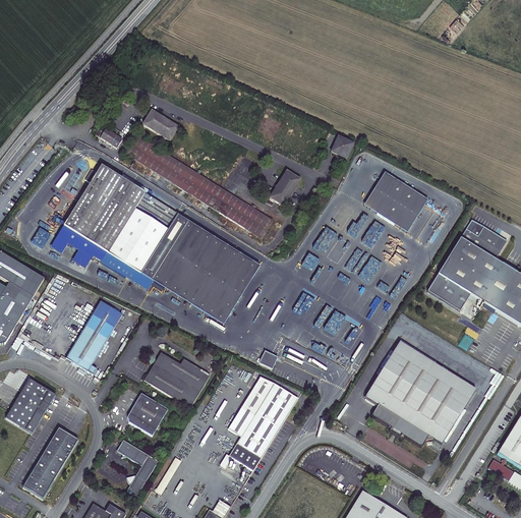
[(152,109),(142,122),(170,139),(178,125),(166,118),(165,113),(160,114),(152,109)]
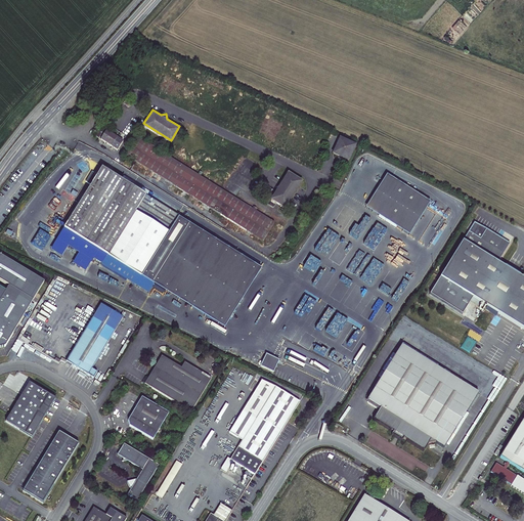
[(95,134),(99,136),(104,127),(101,125),(99,129),(95,134)]
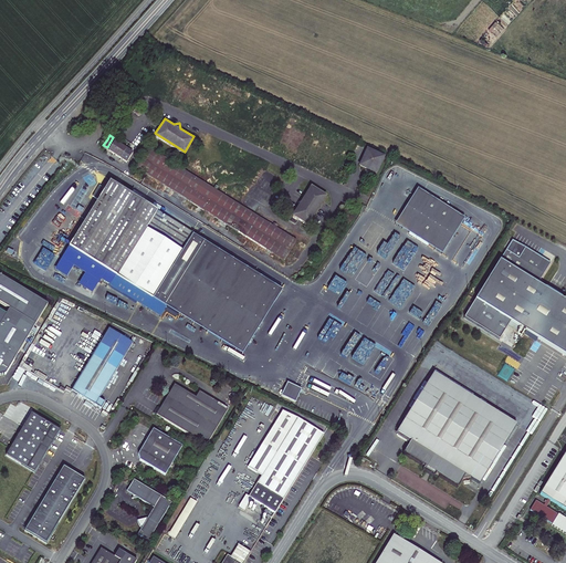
[(108,148),(127,159),(133,150),(115,138),(108,148)]
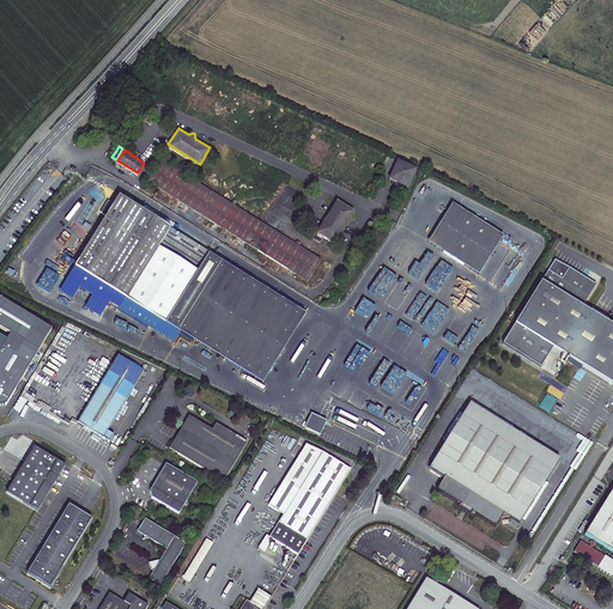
[(147,178),(308,279),(321,257),(299,244),(301,241),(297,238),(295,241),(234,202),(231,201),(161,157),(147,178)]
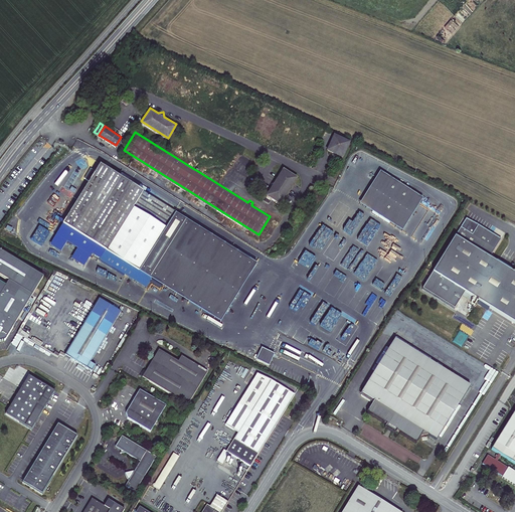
[(328,148),(342,155),(349,140),(334,134),(328,148)]
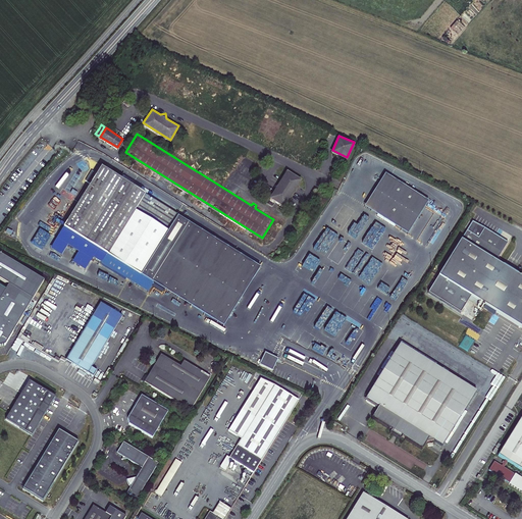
[(176,212),(101,164),(96,173),(94,171),(95,170),(92,168),(85,178),(91,182),(63,225),(107,252),(132,267),(141,272),(168,228),(167,227),(176,212)]
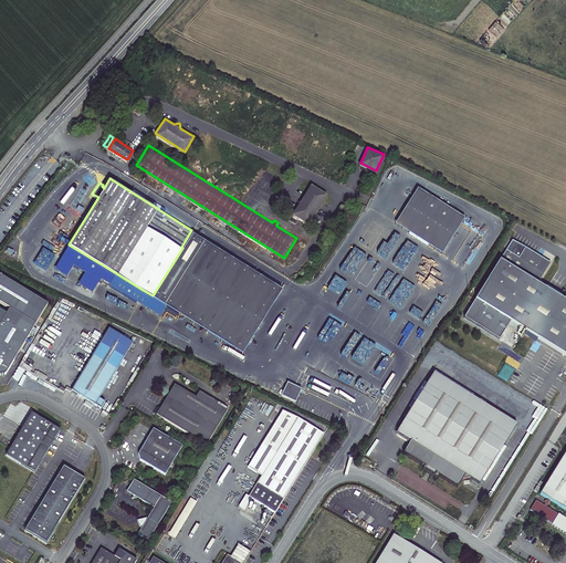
[(293,212),(307,222),(326,194),(311,184),(303,198),(297,199),(299,204),(293,212)]
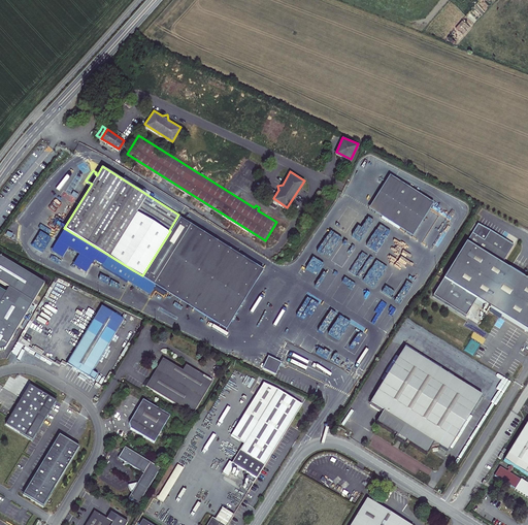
[(368,206),(382,215),(402,182),(390,173),(368,206)]
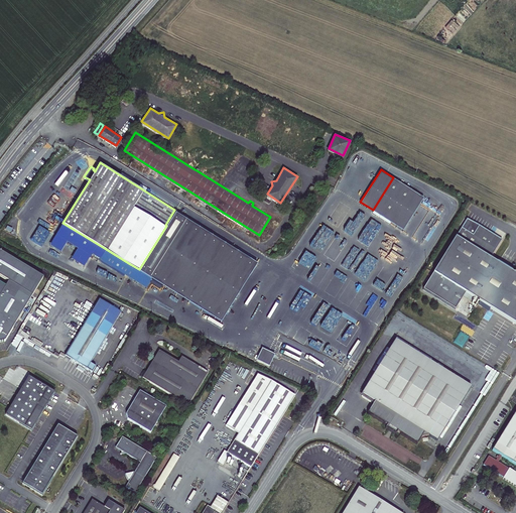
[(373,210),(390,221),(411,188),(393,177),(373,210)]
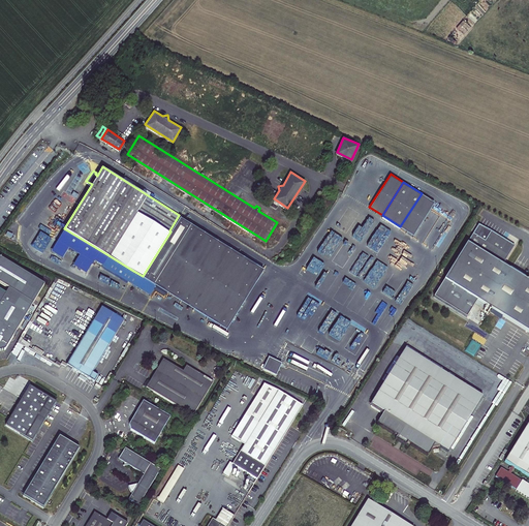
[(400,226),(413,235),(434,202),(422,193),(400,226)]
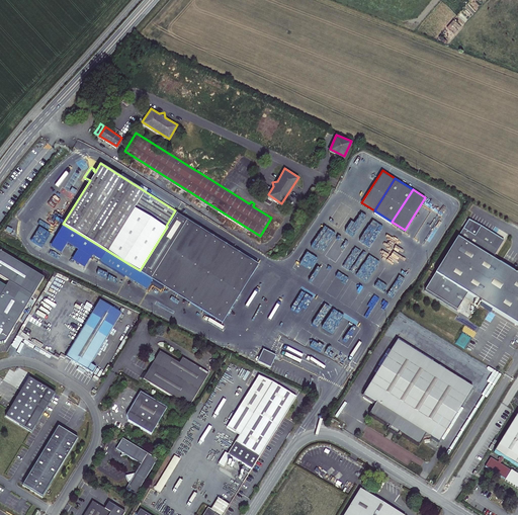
[(167,227),(140,270),(146,274),(182,216),(176,212),(175,210),(166,226),(167,227)]
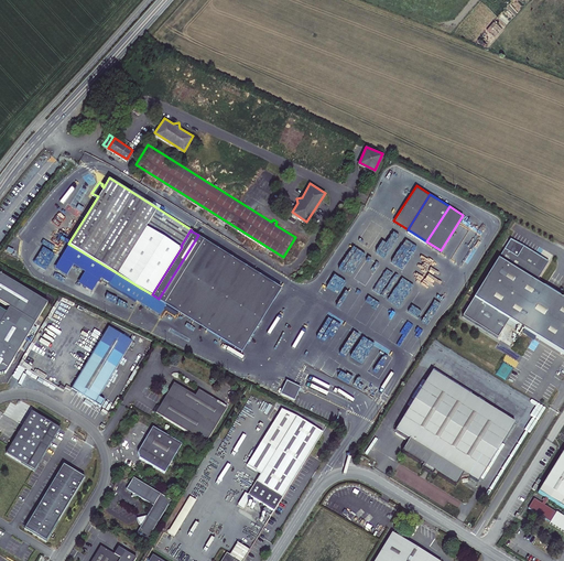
[(198,235),(159,299),(166,303),(241,351),(281,287),(198,235)]
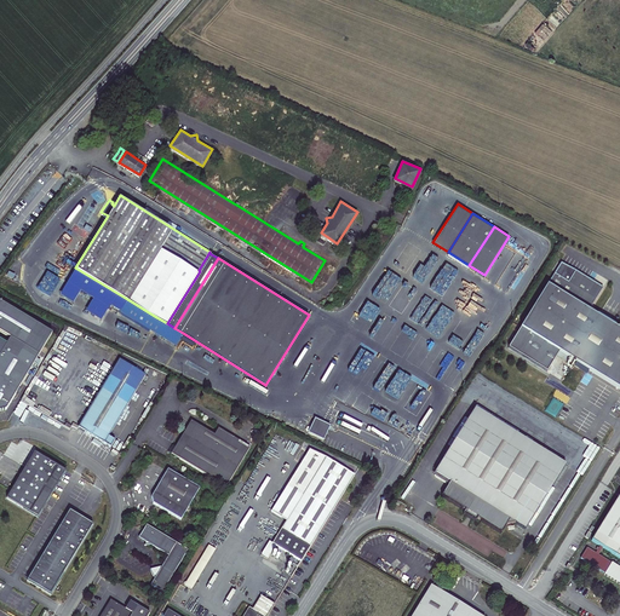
[(521,324),(619,385),(619,326),(589,308),(603,285),(575,268),(561,259),(521,324)]
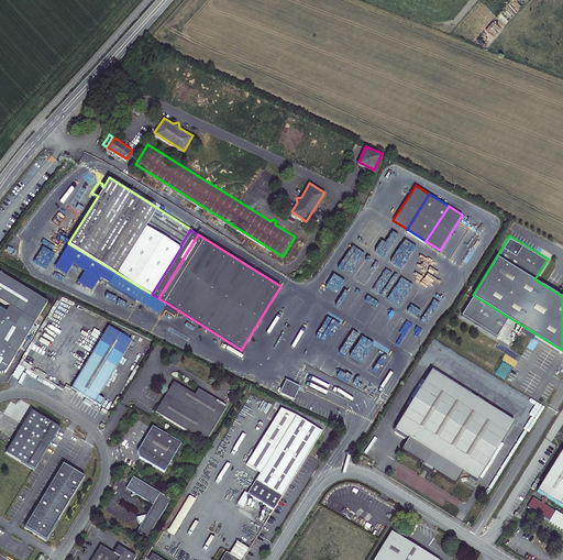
[(407,272),(421,251),(410,243),(396,265),(407,272)]
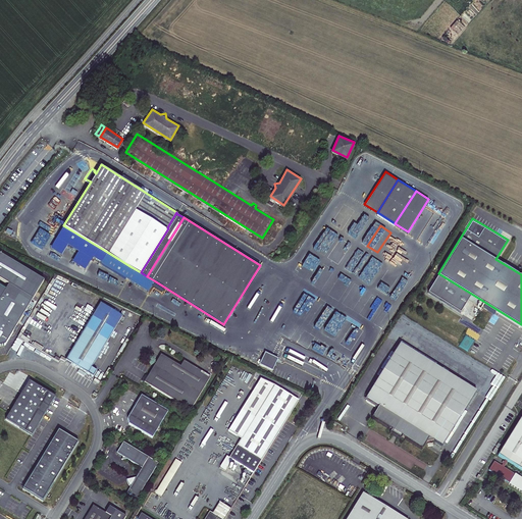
[(347,253),(340,263),(351,270),(363,252),(349,243),(349,245),(350,246),(346,252),(347,253)]
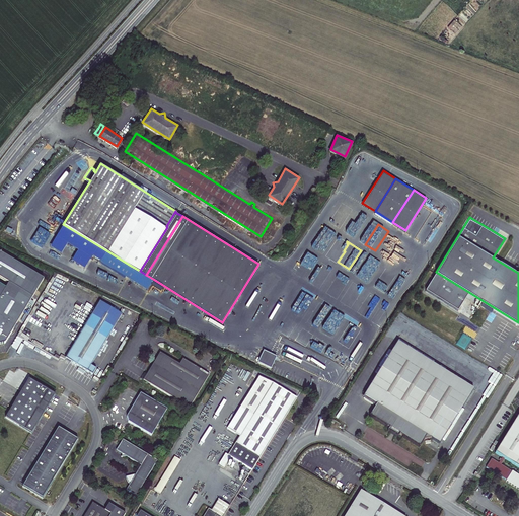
[(384,241),(378,253),(385,256),(391,244),(384,241)]
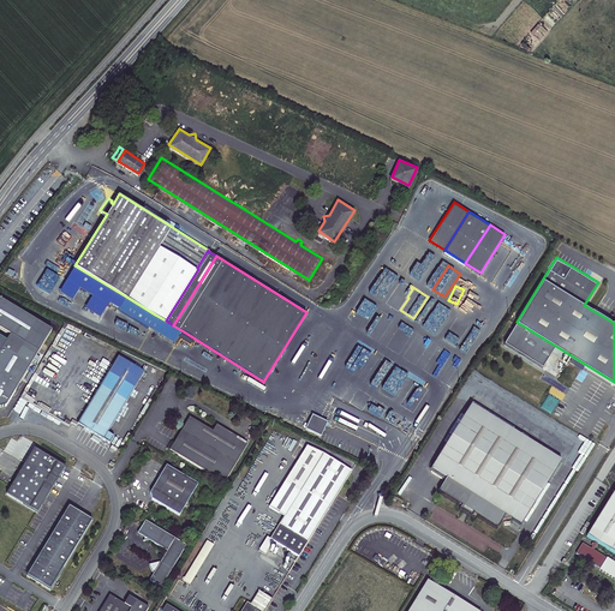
[(52,327),(0,295),(0,325),(11,331),(0,348),(0,403),(6,403),(52,327)]
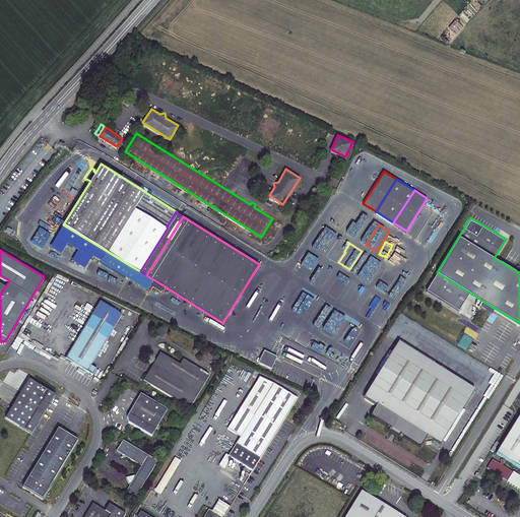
[(126,275),(131,266),(107,251),(101,260),(126,275)]
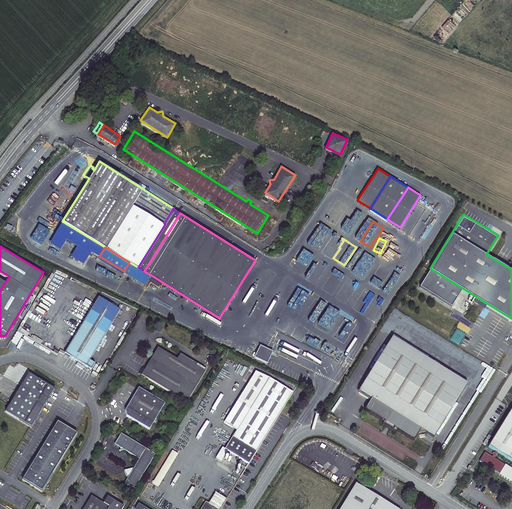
[(80,250),(75,260),(84,265),(89,254),(80,250)]
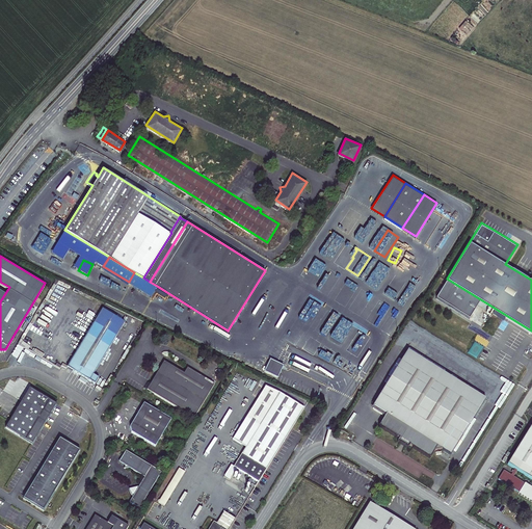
[(322,263),(312,278),(317,282),(328,267),(322,263)]
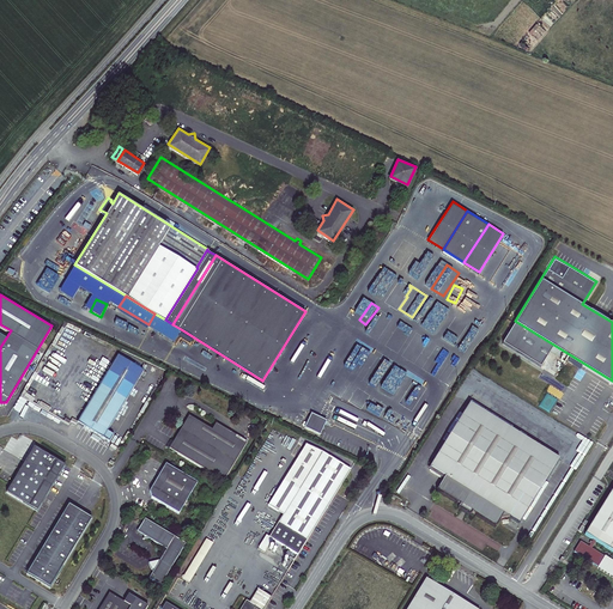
[(165,320),(155,314),(149,324),(174,341),(181,329),(173,324),(165,320)]
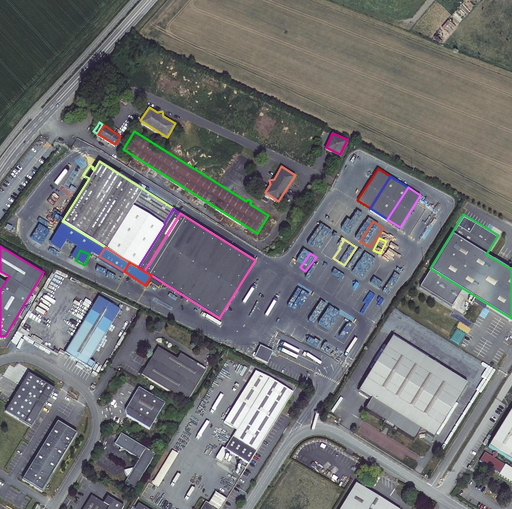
[(378,269),(370,283),(386,293),(396,277),(394,276),(396,273),(382,265),(380,269),(378,269)]
